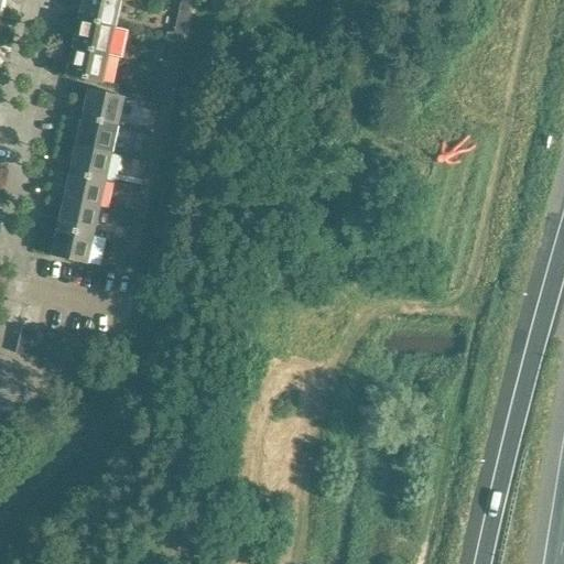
[(115,28),(120,0),(83,0),(78,20),(115,28)]
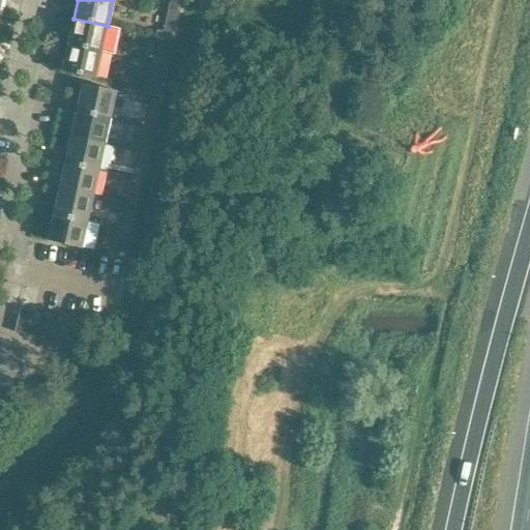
[(168,12),(164,30),(173,32),(177,15),(168,12)]
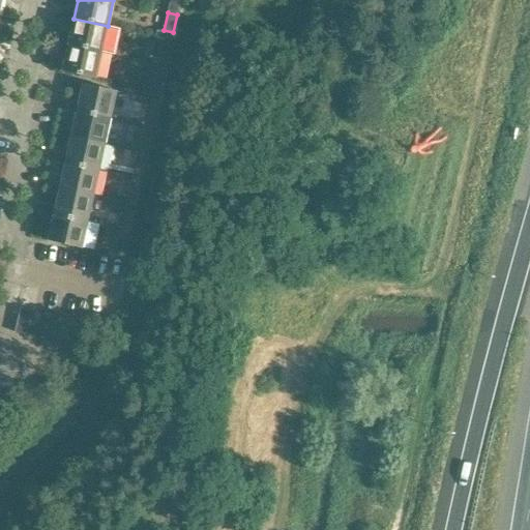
[(102,52),(108,26),(74,19),(68,45),(102,52)]
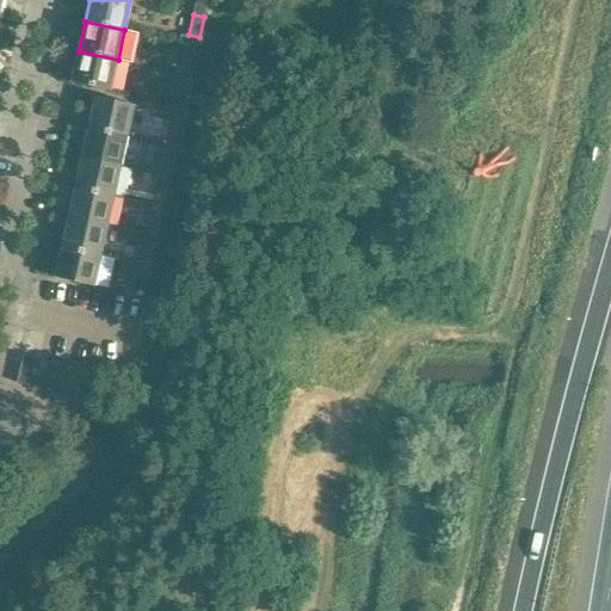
[(187,44),(183,65),(193,67),(198,47),(187,44)]
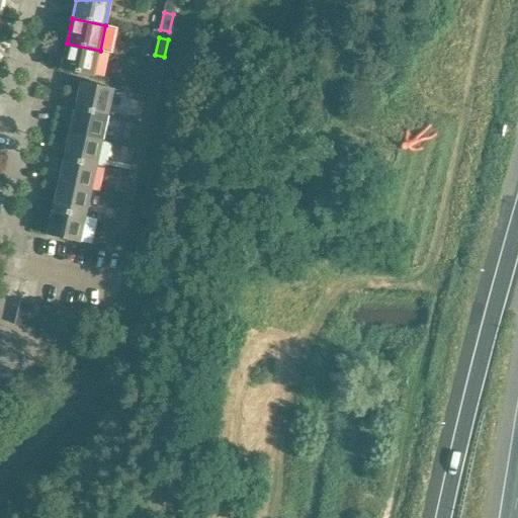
[(94,77),(100,51),(67,44),(61,69),(94,77)]
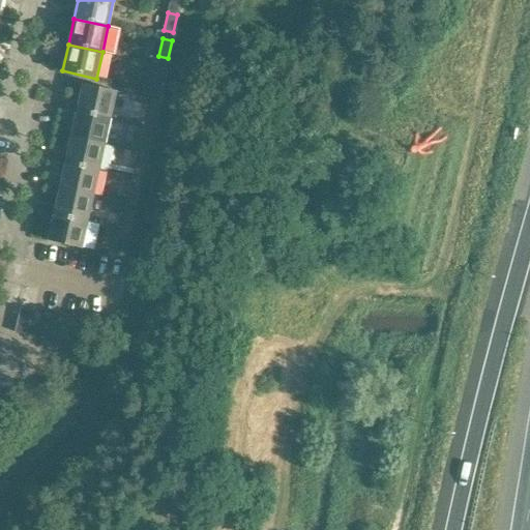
[(156,64),(152,82),(162,84),(166,66),(156,64)]
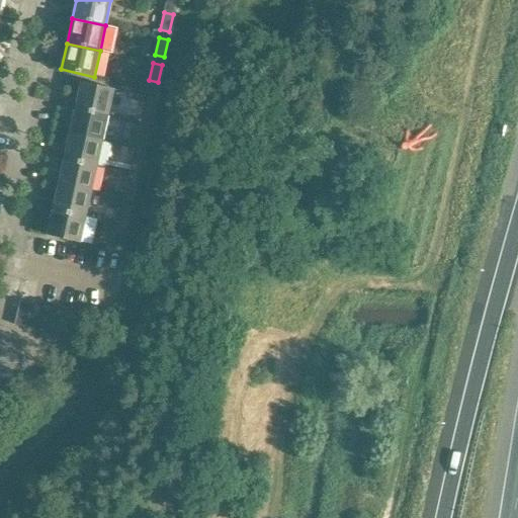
[(108,115),(113,90),(114,89),(81,82),(75,108),(108,115)]
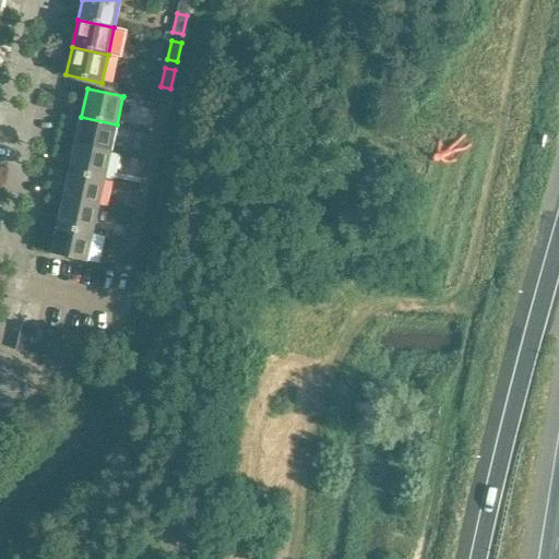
[(158,105),(154,123),(164,126),(168,106),(158,104),(158,105)]
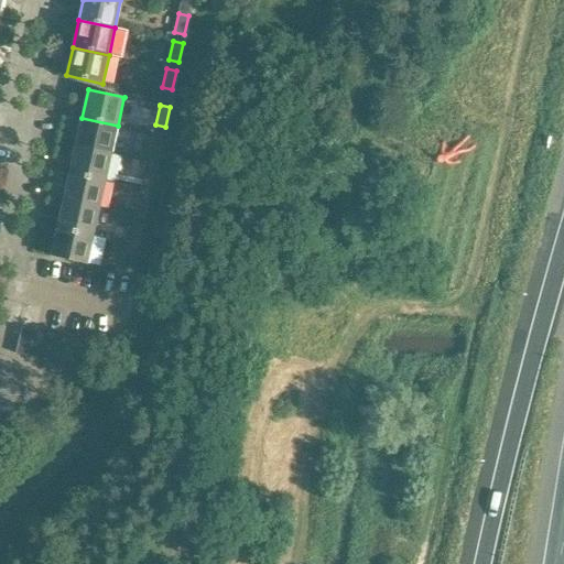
[(112,153),(118,126),(82,118),(76,145),(112,153)]
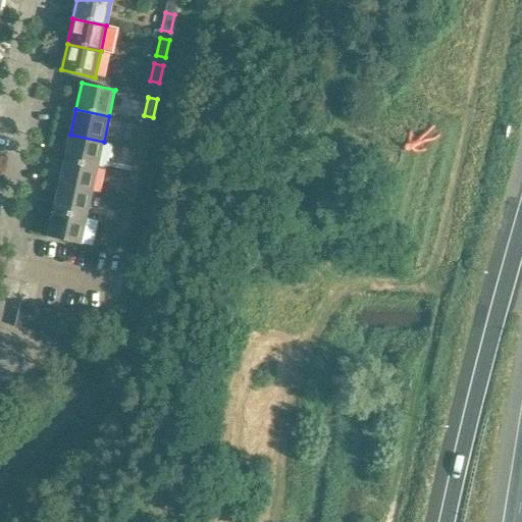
[(141,131),(137,149),(146,151),(150,133),(141,131)]
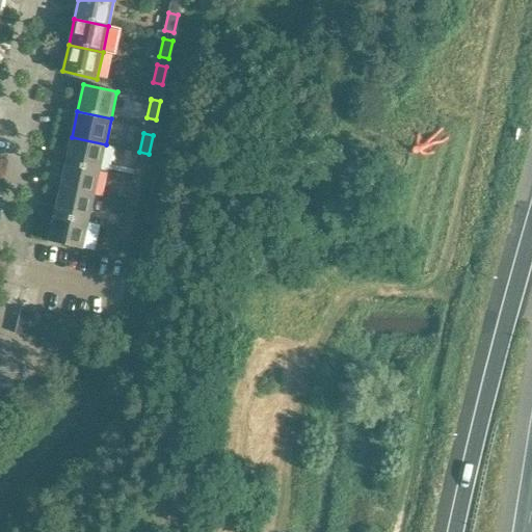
[(100,170),(106,144),(72,137),(65,163),(100,170)]
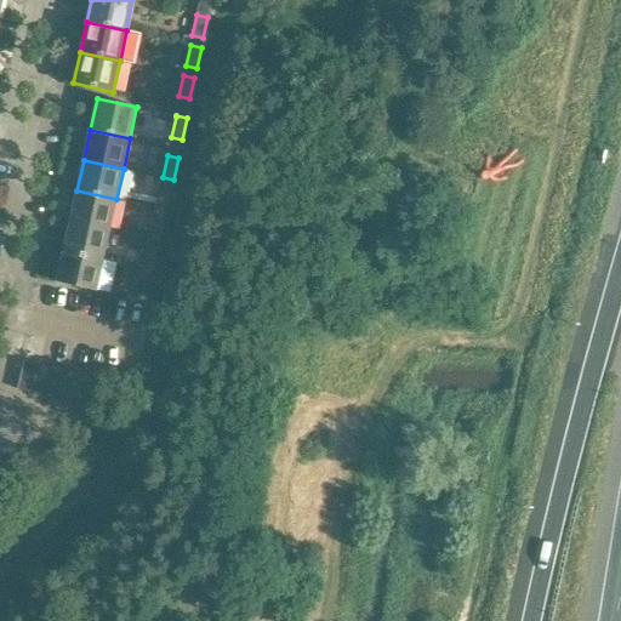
[(163,177),(158,199),(169,201),(174,180),(163,177)]
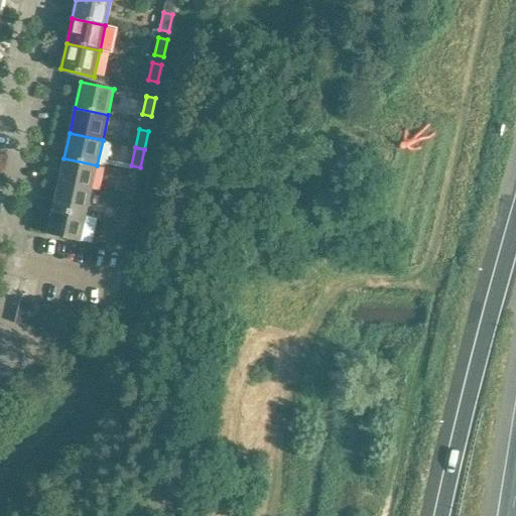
[(92,190),(97,165),(63,158),(58,183),(92,190)]
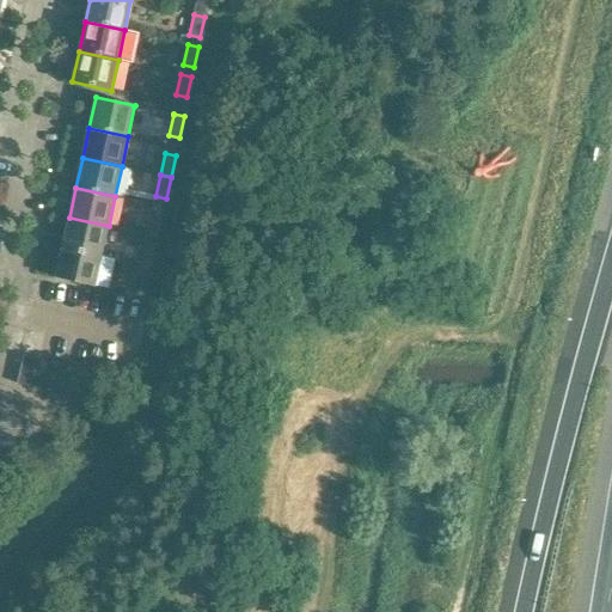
[(152,213),(147,234),(158,237),(163,215),(152,213)]
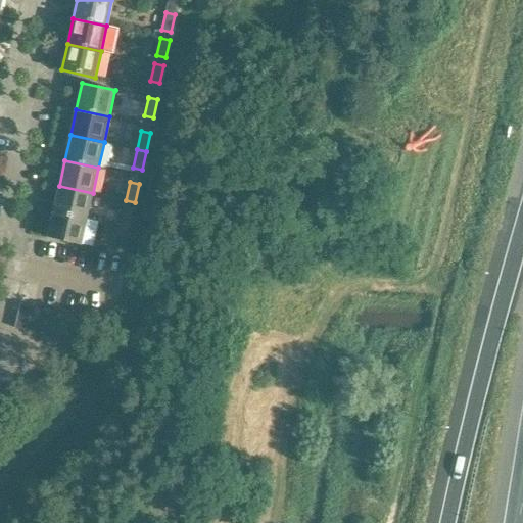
[(87,219),(93,193),(59,186),(53,211),(87,219)]
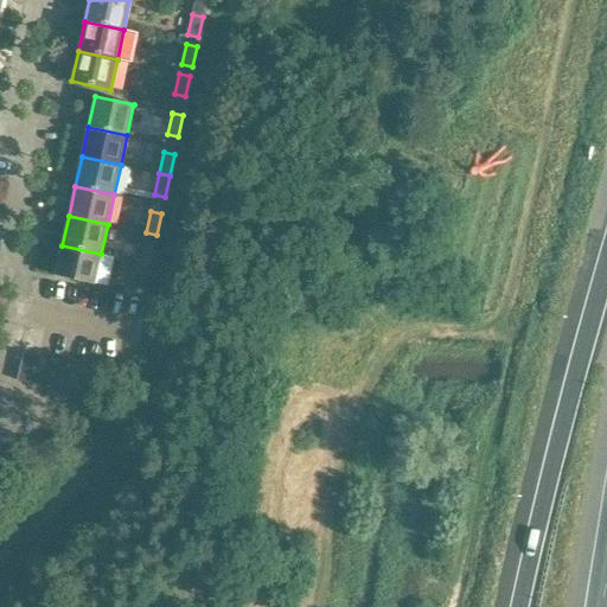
[(146,232),(142,254),(152,256),(157,235),(146,232)]
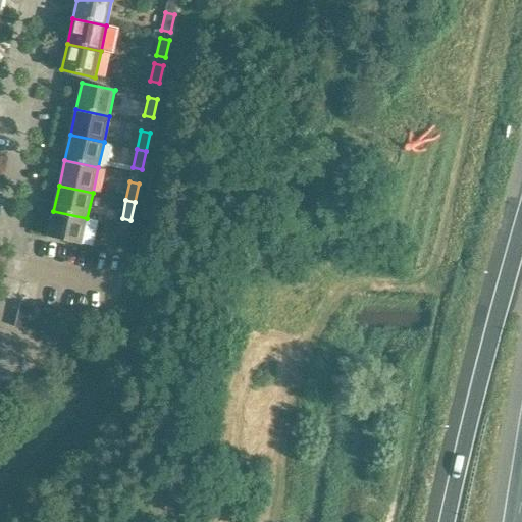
[(53,211),(48,237),(82,245),(93,247),(99,220),(87,218),(53,211)]
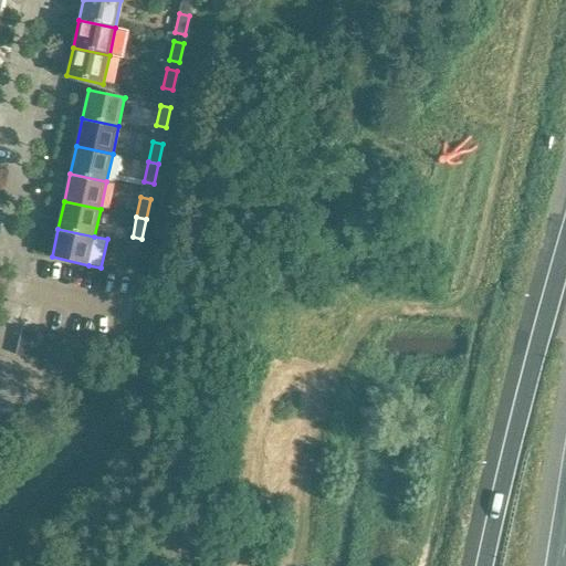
[(134,275),(140,247),(130,244),(126,243),(121,272),(134,275)]
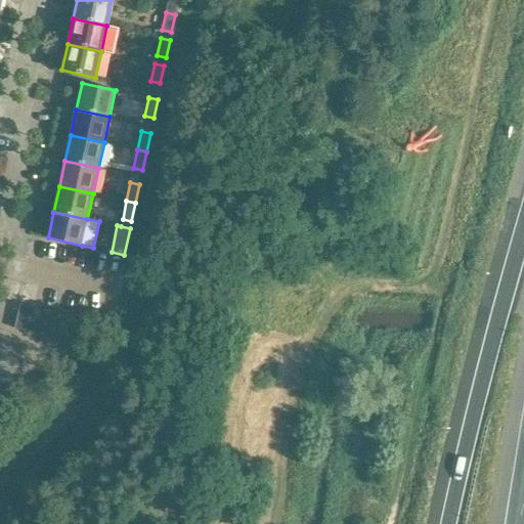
[(27,332),(33,308),(20,305),(14,329),(27,332)]
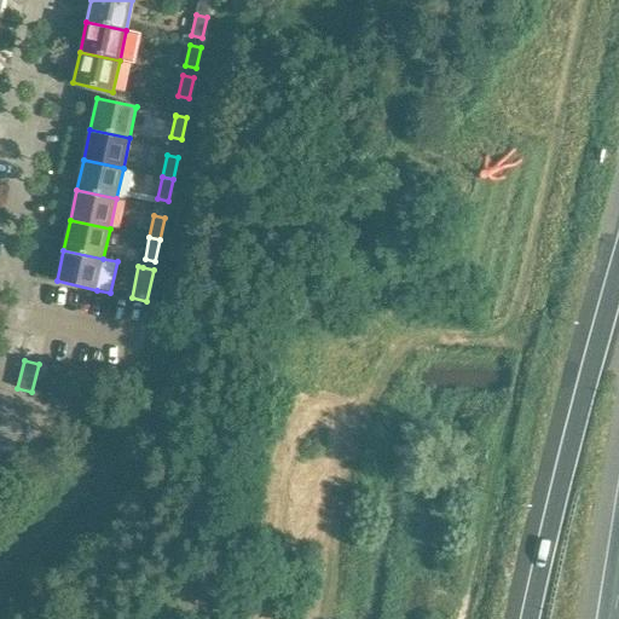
[(46,395),(53,366),(39,364),(32,392),(46,395)]
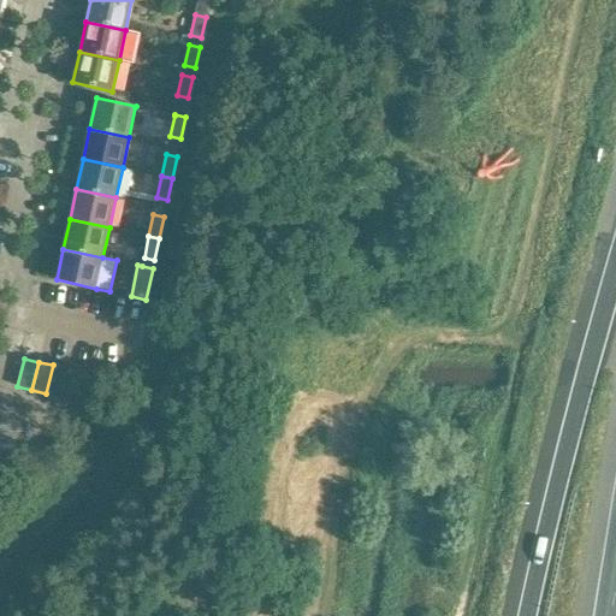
[(60,397),(66,368),(53,365),(46,394),(60,397)]
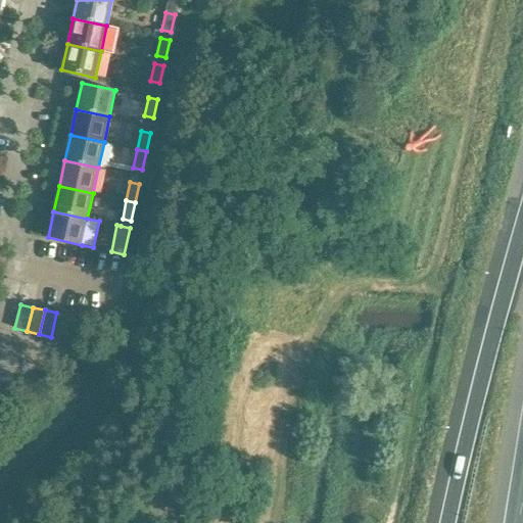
[(63,339),(68,316),(56,313),(51,337),(63,339)]
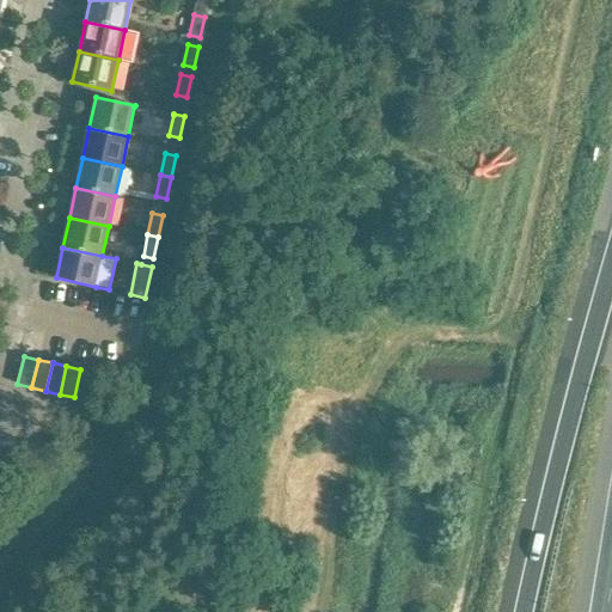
[(95,373),(80,369),(74,397),(89,401),(95,373)]
